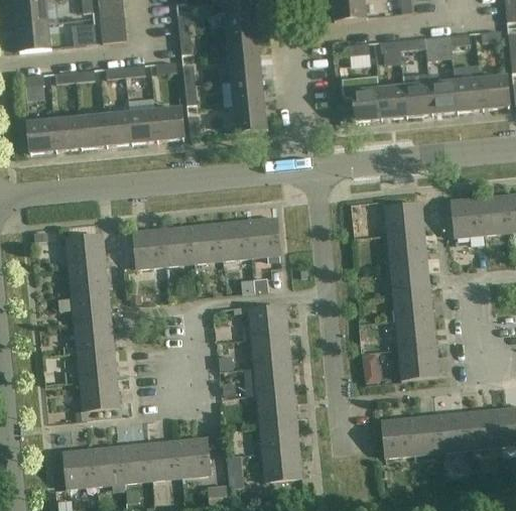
[(16,0),(18,23),(50,20),(48,0),(16,0)]
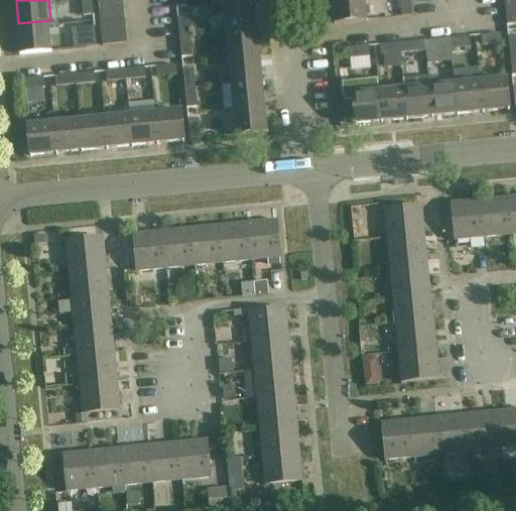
[(81,0),(82,6),(83,12),(93,11),(92,0),(81,0)]
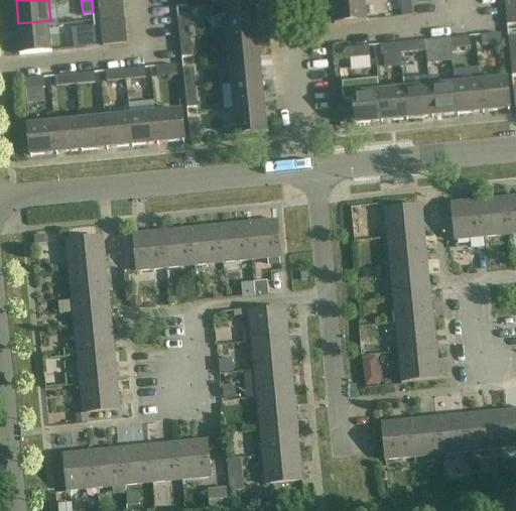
[(368,16),(366,0),(334,0),(336,19),(368,16)]
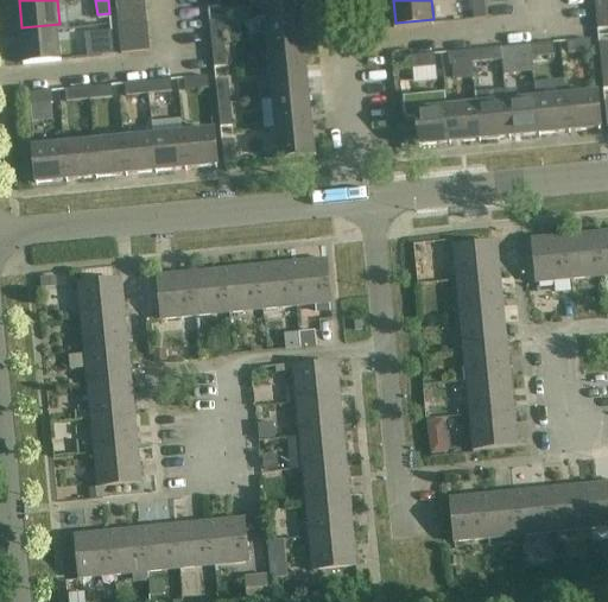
[(472,0),(473,14),(485,14),(483,0),(472,0)]
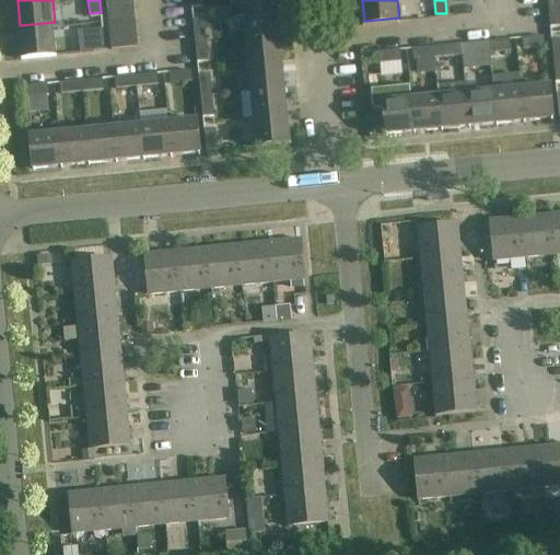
[(279,29),(277,1),(243,4),(245,32),(279,29)]
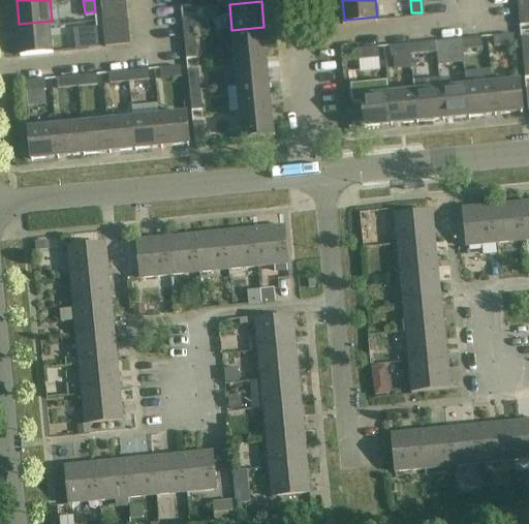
[(528,6),(528,1),(518,1),(520,22),(528,20),(528,6)]
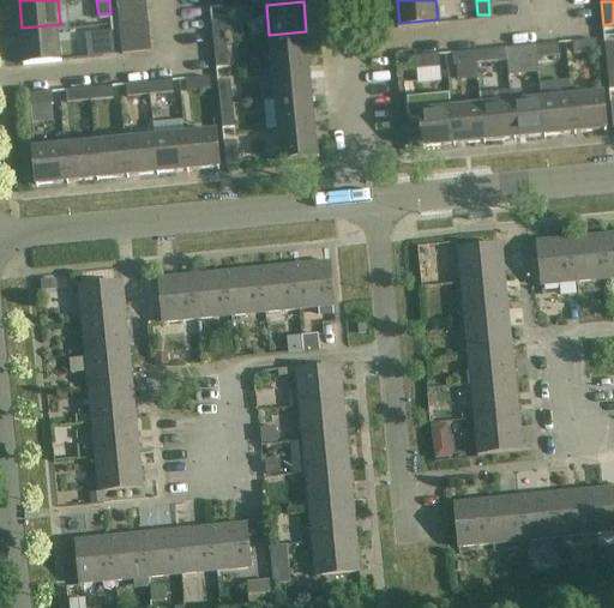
[(118,8),(119,22),(148,18),(146,5),(118,8)]
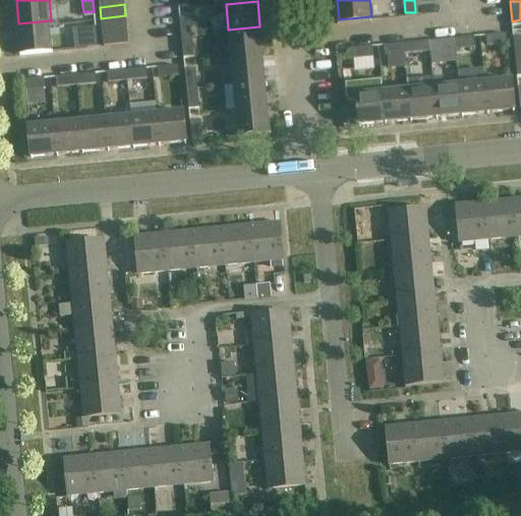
[(181,34),(191,33),(189,14),(179,15),(181,34)]
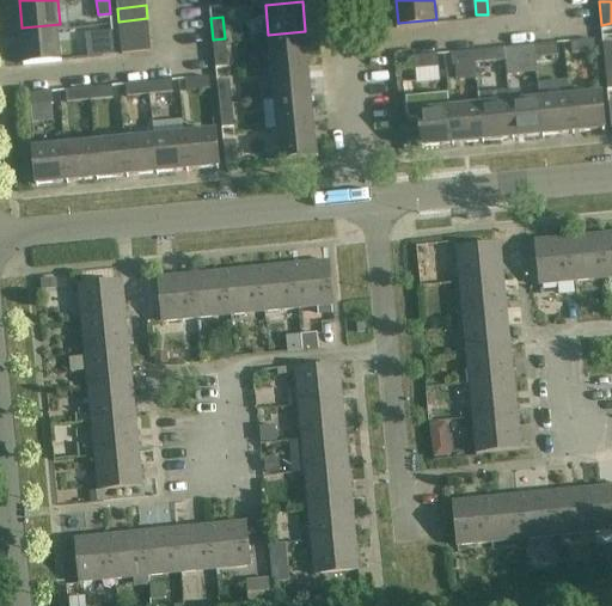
[(118,22),(120,35),(148,32),(147,18),(118,22)]
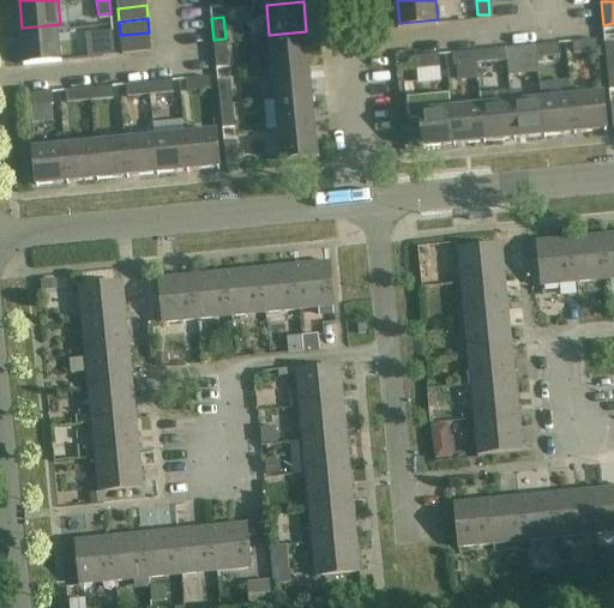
[(62,55),(60,24),(22,28),(25,59),(62,55)]
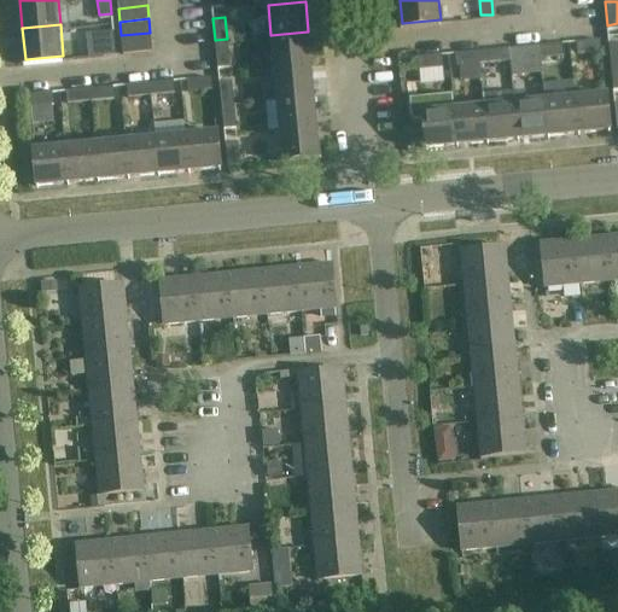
[(116,51),(112,28),(100,29),(103,53),(116,51)]
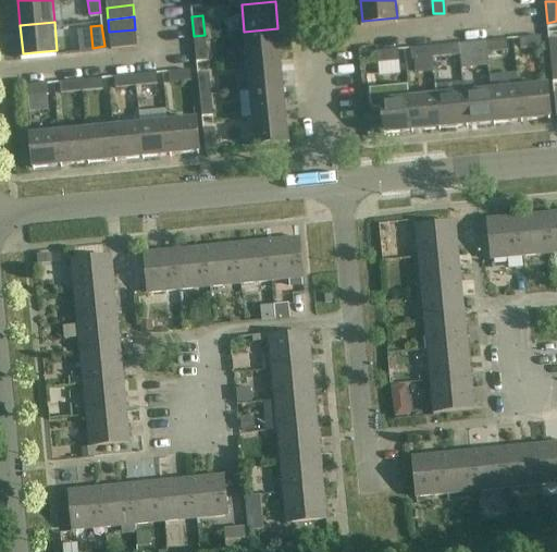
[(281,56),(277,28),(244,32),(247,59),(281,56)]
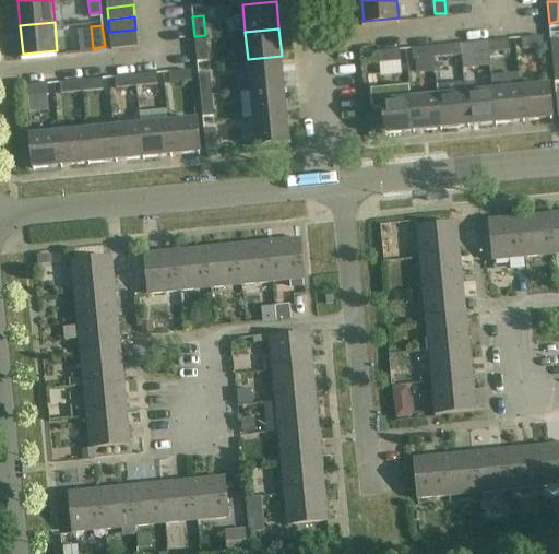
[(135,30),(109,32),(110,46),(137,43),(135,30)]
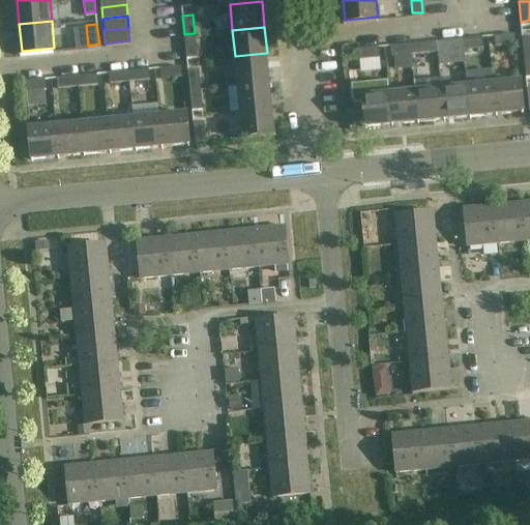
[(514,40),(513,30),(494,32),(495,42),(514,40)]
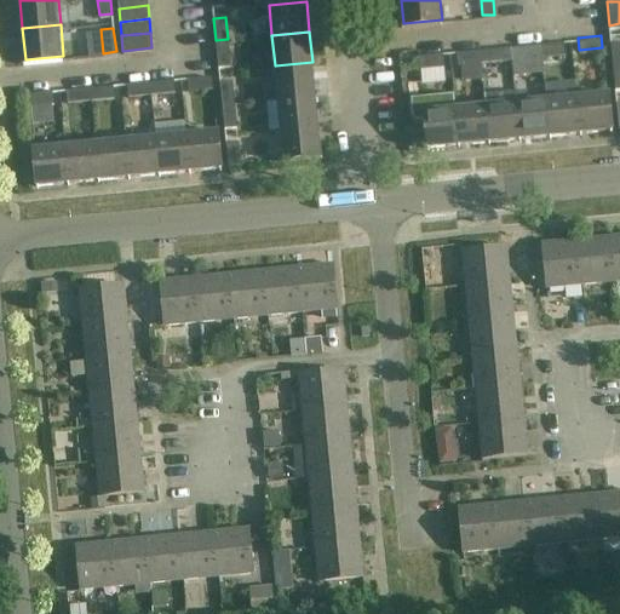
[(230,64),(228,39),(216,40),(218,66),(230,64)]
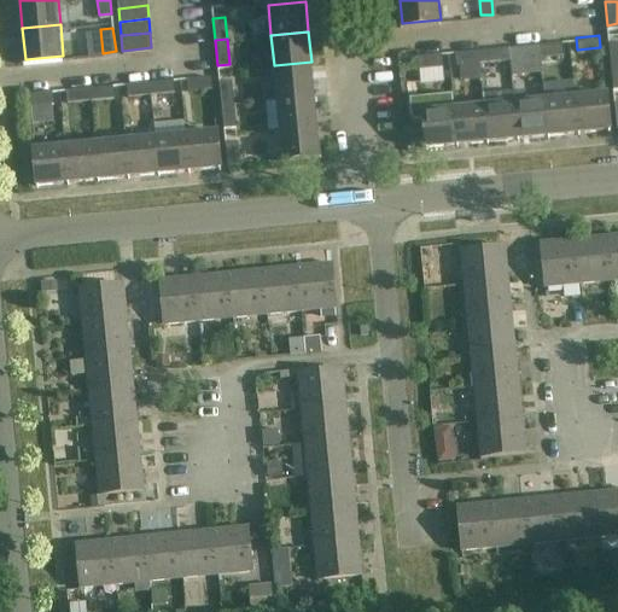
[(561,39),(538,41),(541,53),(563,51),(561,39)]
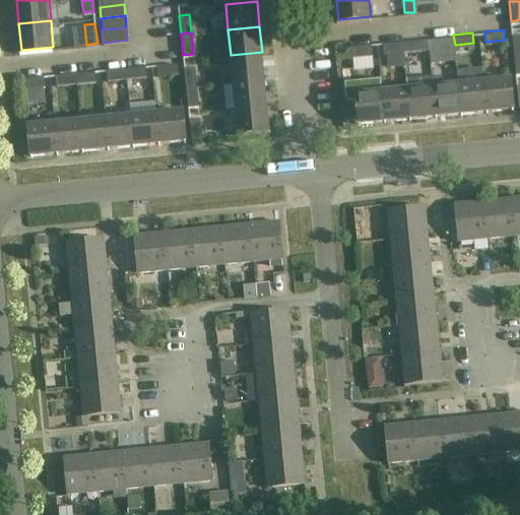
[(428,37),(429,48),(430,48),(431,60),(455,57),(454,45),(455,45),(453,35),(428,37)]
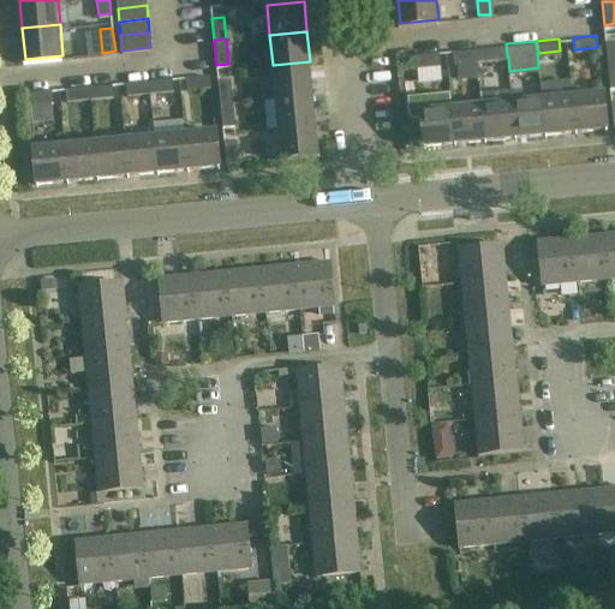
[(499,45),(476,47),(477,59),(500,57),(501,57),(500,45),(499,45)]
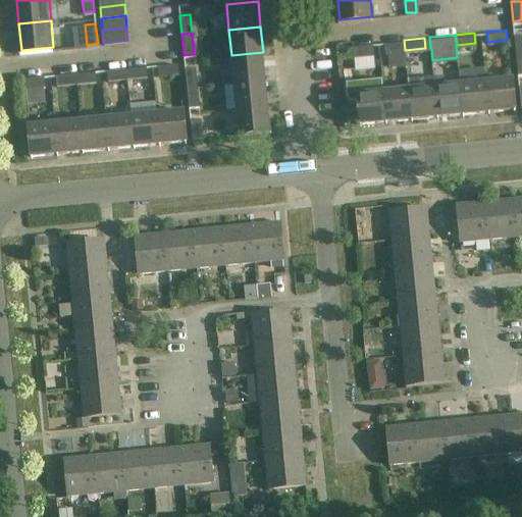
[(384,52),(405,50),(404,40),(383,41),(384,52)]
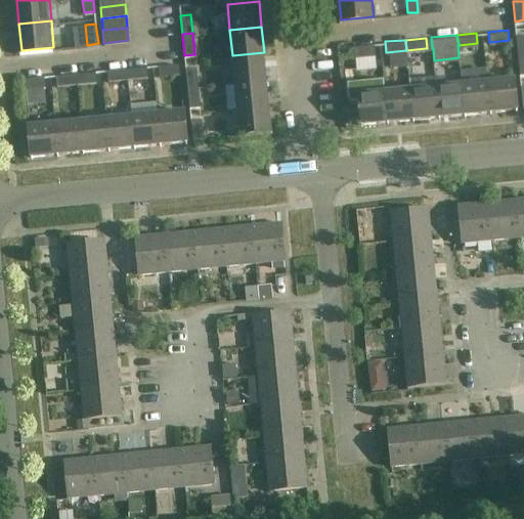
[(375,54),(374,43),(354,45),(355,56),(375,54)]
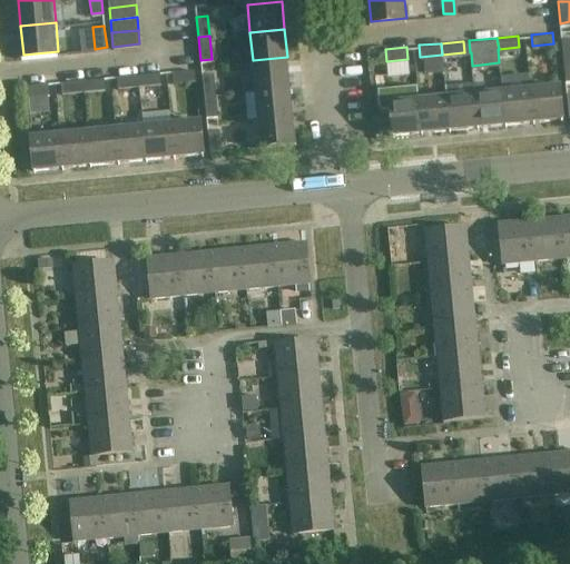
[(290,85),(287,57),(253,60),(255,88),(290,85)]
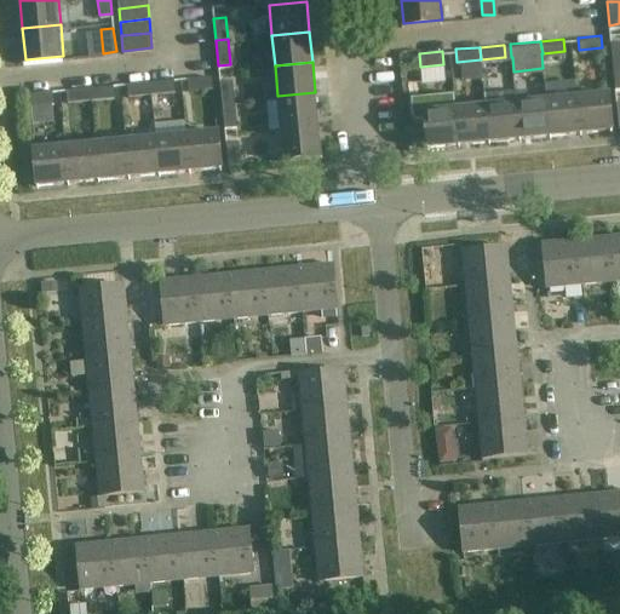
[(212,86),(211,74),(188,76),(188,89),(212,86)]
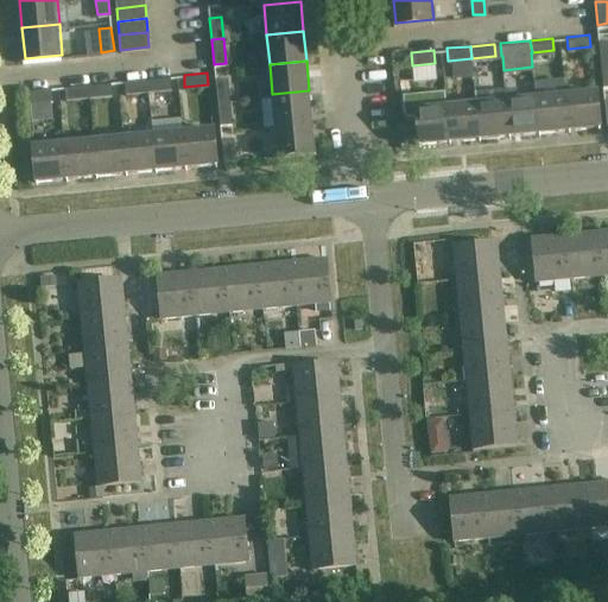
[(147,78),(149,90),(171,88),(170,76),(147,78)]
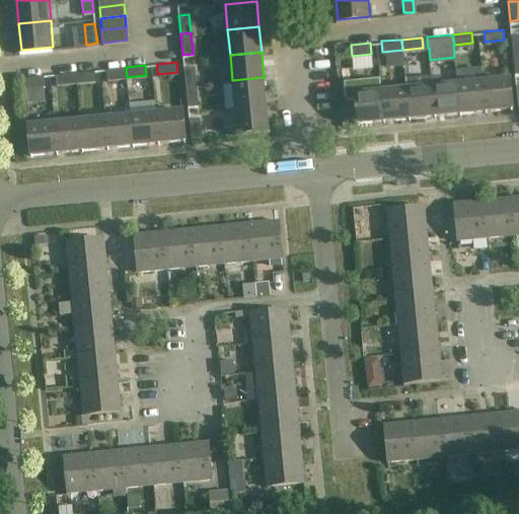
[(183,66),(186,85),(197,84),(194,65),(183,66)]
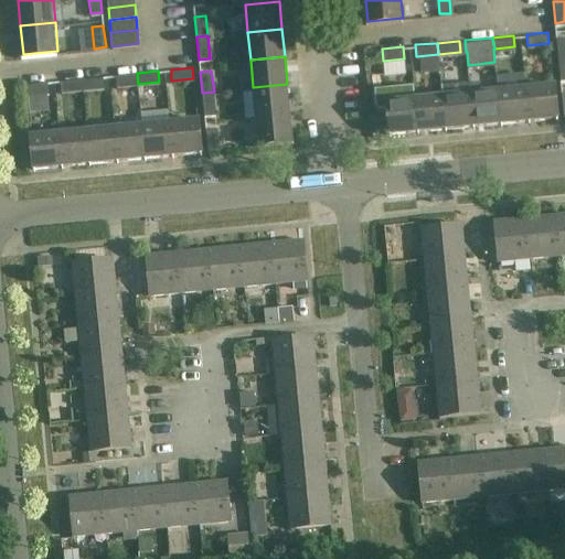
[(116,86),(138,84),(137,73),(116,74),(116,86)]
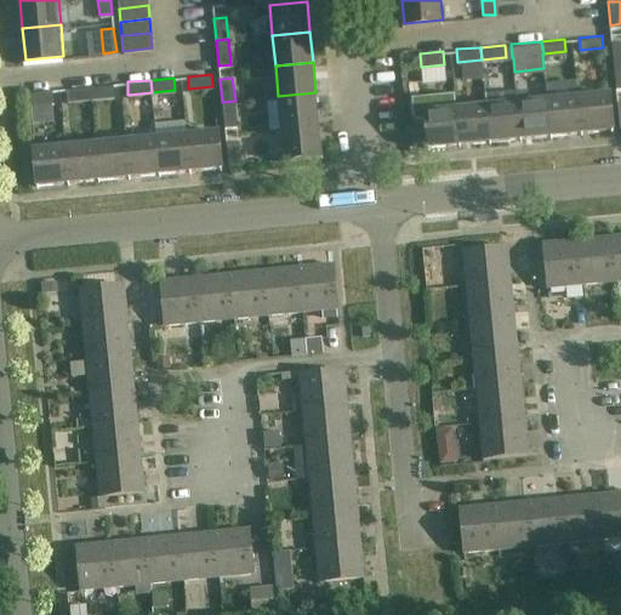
[(113,84),(90,85),(92,98),(114,96),(113,84)]
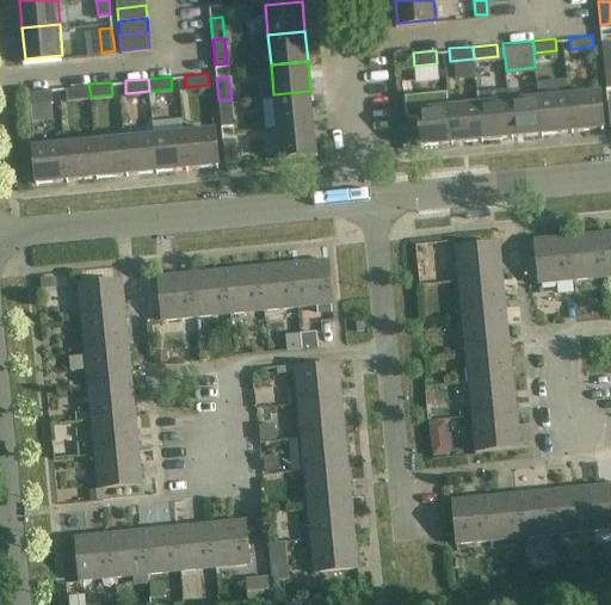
[(66,99),(91,97),(88,84),(65,86),(66,99)]
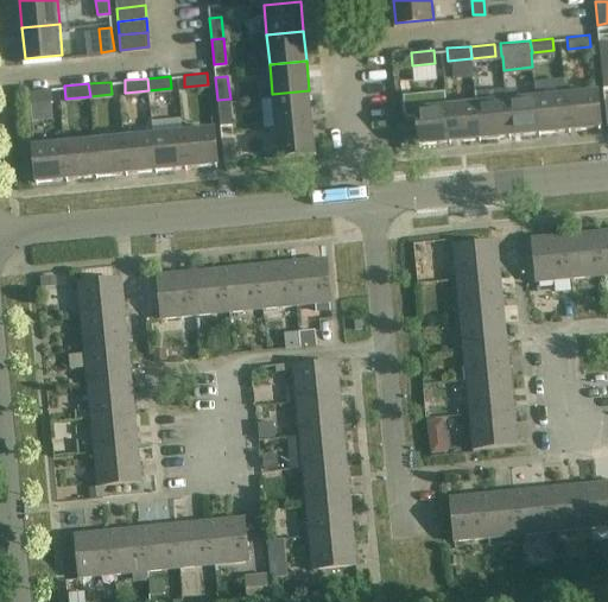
[(480,135),(510,133),(506,95),(506,84),(475,87),(476,97),(480,135)]
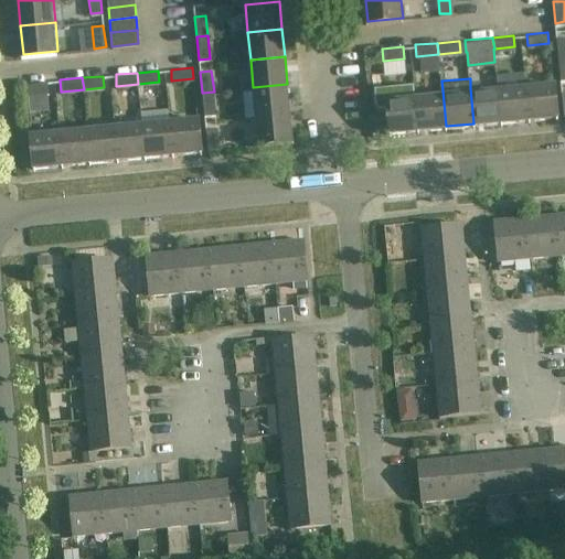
[(479,79),(470,81),(470,88),(473,124),(501,120),(498,85),(480,87),(479,79)]
